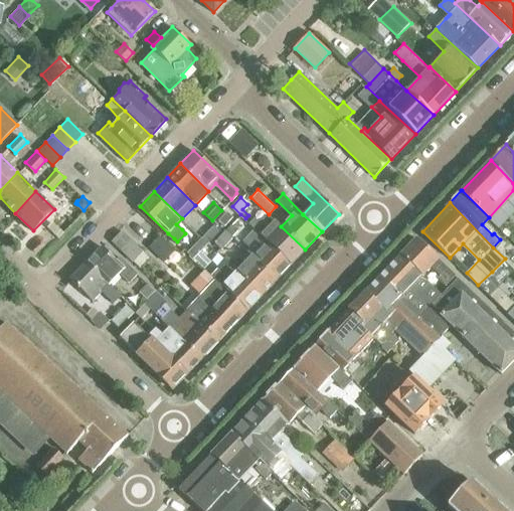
[(219,218),(225,224),(233,215),(227,209),(219,218)]
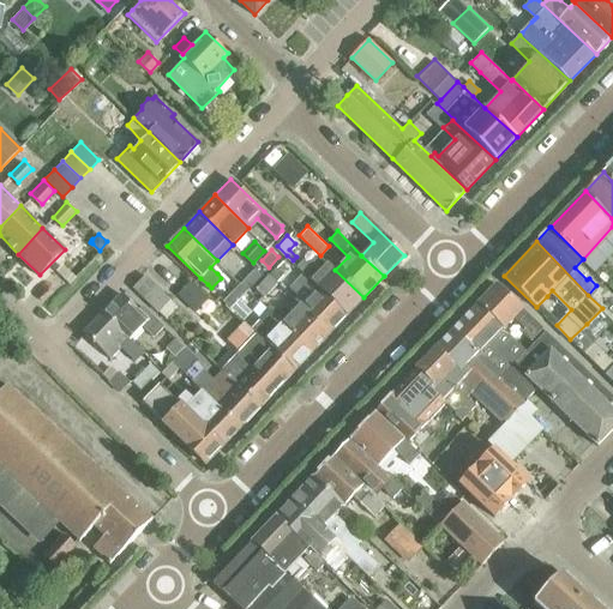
[(304,271),(348,314),(364,297),(335,270),(326,263),(319,270),(305,255),(296,264),(304,271)]
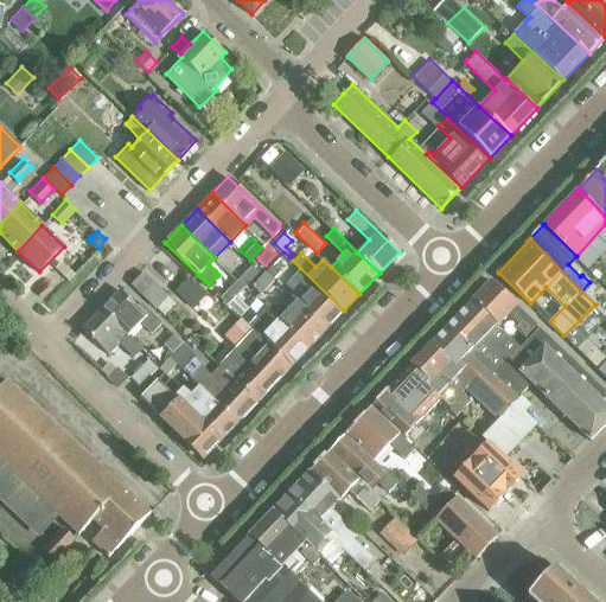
[(253,262),(236,279),(244,287),(260,269),(253,262)]
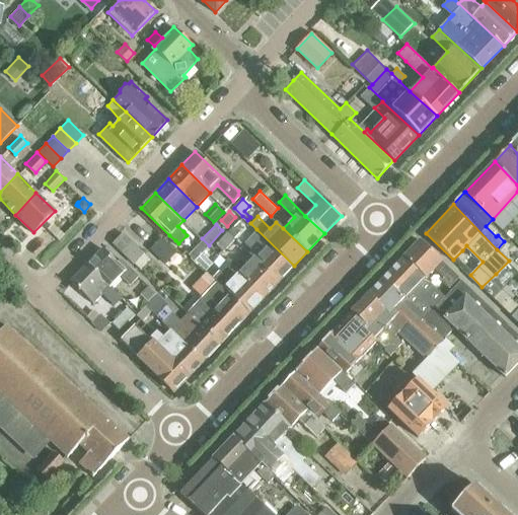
[(233,225),(228,231),(234,236),(239,231),(233,225)]
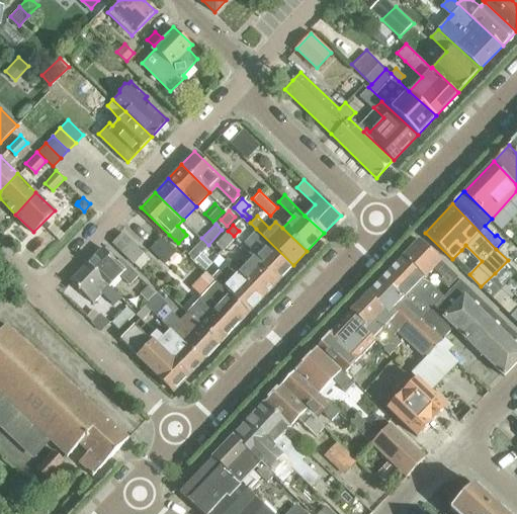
[(253,256),(278,280),(293,265),(256,229),(245,240),(252,248),(248,251),(253,256)]
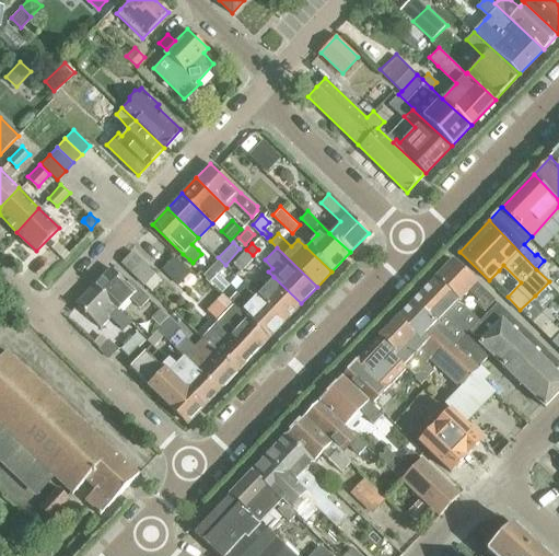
[(156,271),(132,248),(121,261),(144,284),(156,271)]
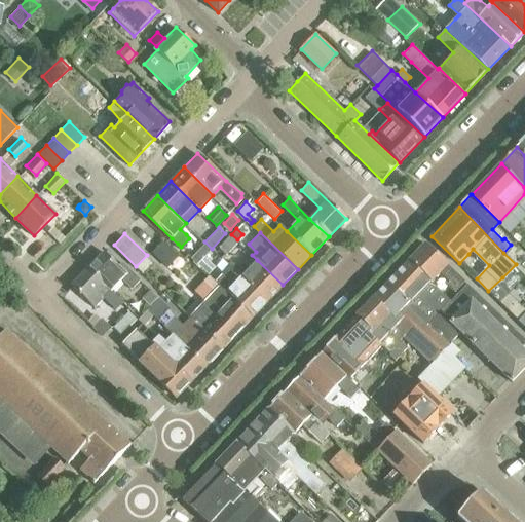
[(219,246),(226,253),(237,240),(237,239),(231,234),(230,233),(219,246)]
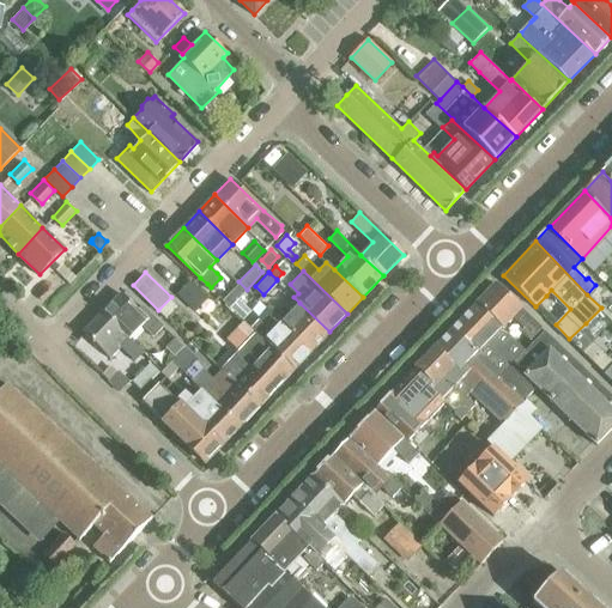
[(177,292),(195,309),(208,296),(191,278),(177,292)]
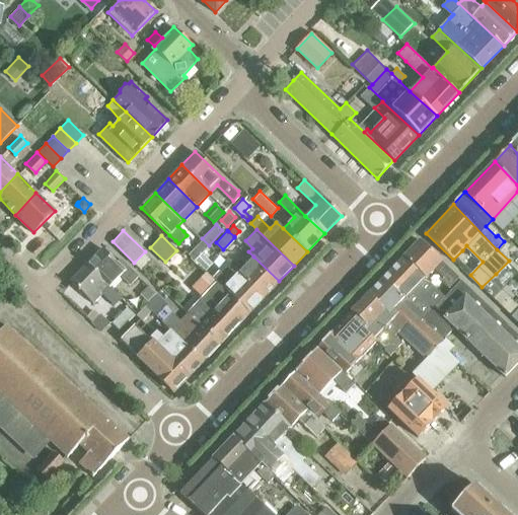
[(197,243),(188,252),(195,260),(203,251),(209,245),(202,238),(197,243)]
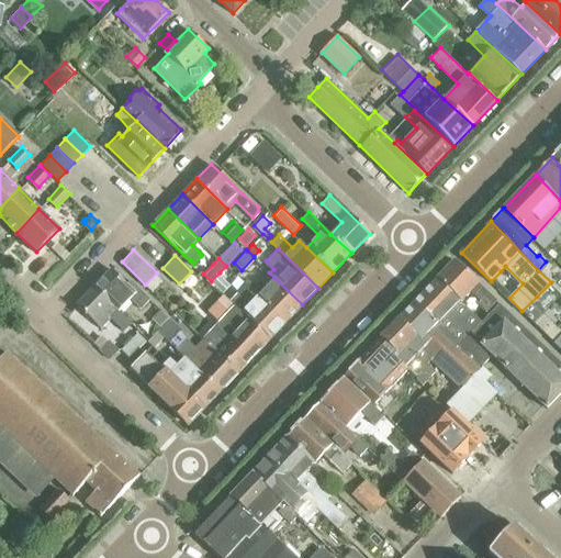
[(437,276),(460,298),(466,292),(484,311),(497,300),(453,258),(437,276)]
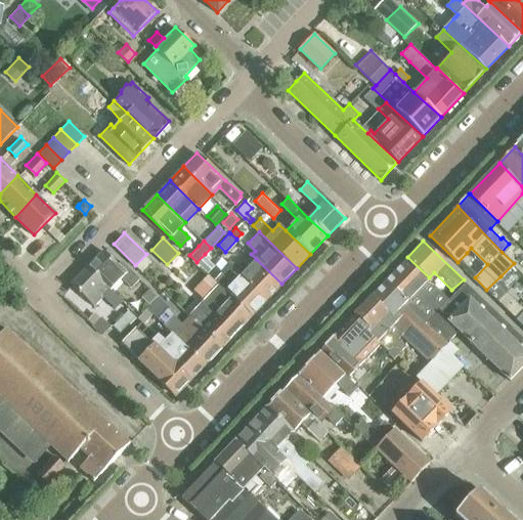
[(103,250),(88,266),(111,288),(120,278),(120,276),(131,287),(140,277),(122,259),(118,263),(103,250)]
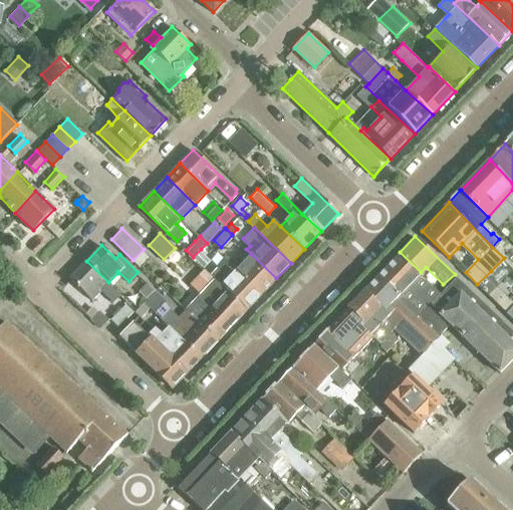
[(201,249),(193,257),(201,265),(203,267),(211,259),(209,256),(201,249)]
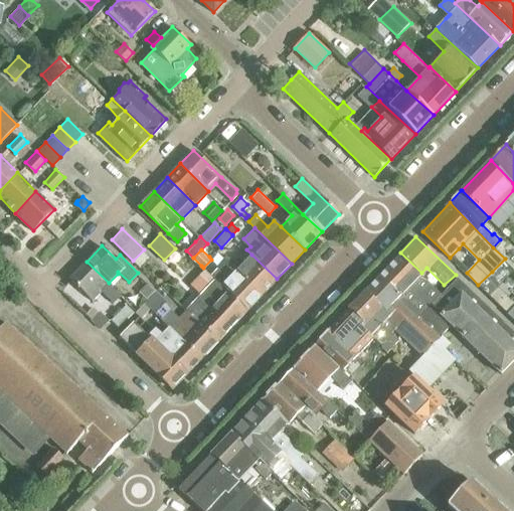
[(400,252),(379,276),(421,314),(442,292),(421,273),(400,252)]
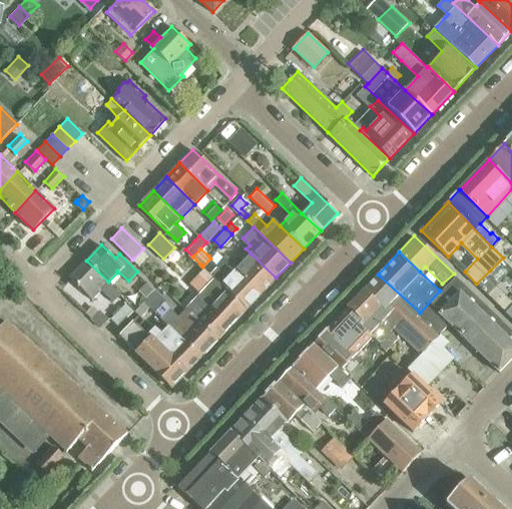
[(236,269),(262,293),(276,278),(250,253),(244,261),(237,256),(233,259),(229,256),(226,259),(237,269),(236,269)]
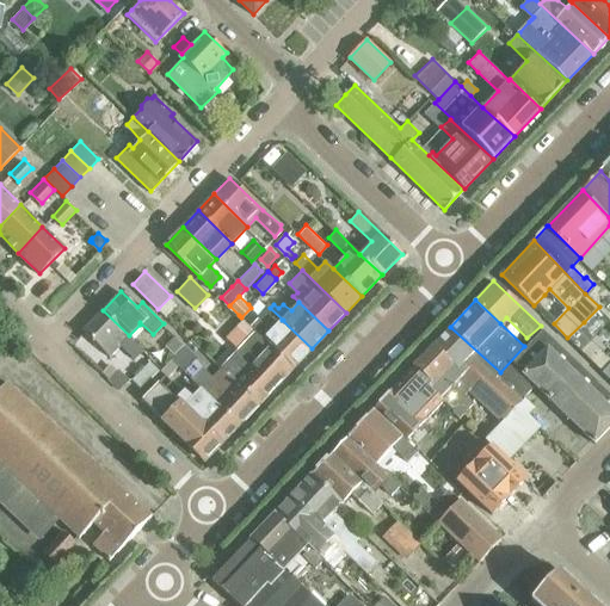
[(103,310),(84,332),(110,356),(121,344),(135,357),(143,348),(129,335),(103,310)]
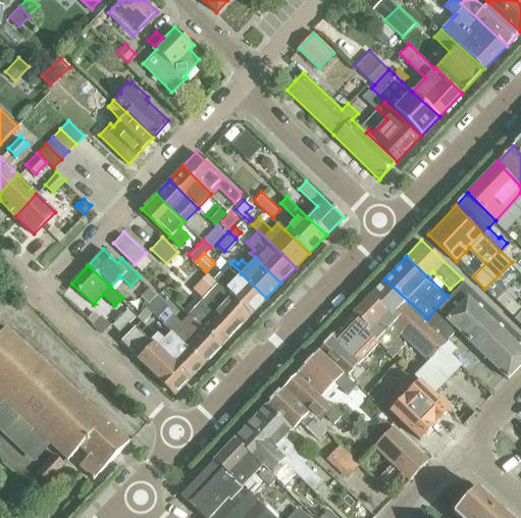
[(220,271),(213,277),(251,314),(266,298),(241,273),(235,267),(226,276),(220,271)]
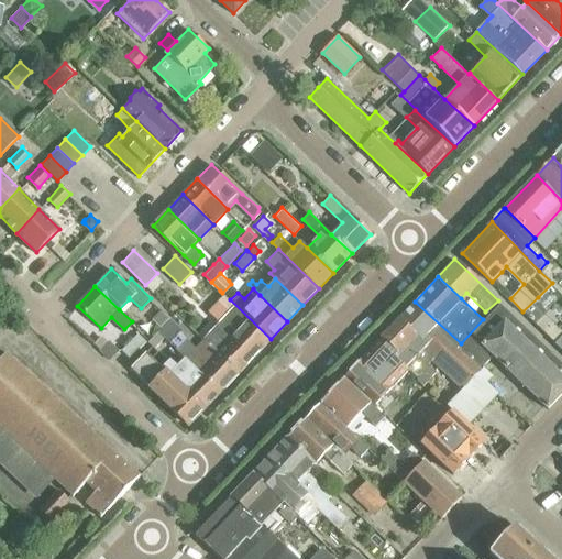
[(202,338),(239,372),(271,339),(230,299),(224,294),(210,308),(221,318),(202,338)]
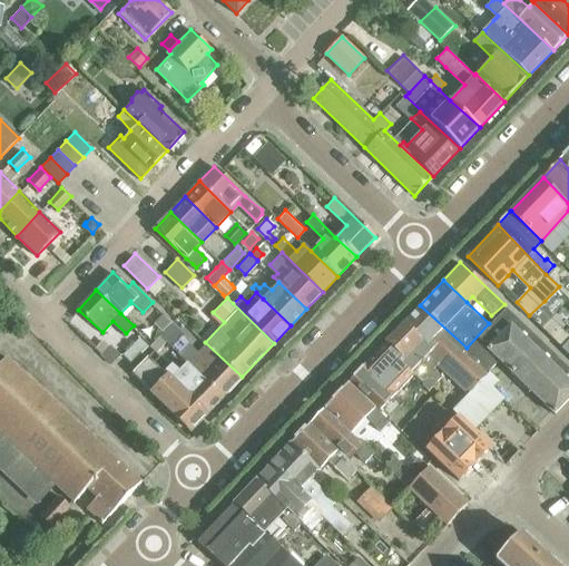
[(420,305),(385,340),(403,357),(402,360),(414,371),(431,388),(443,374),(435,367),(440,361),(470,390),(453,408),(474,429),(504,397),(493,386),(500,380),(489,370),(467,348),(420,305)]
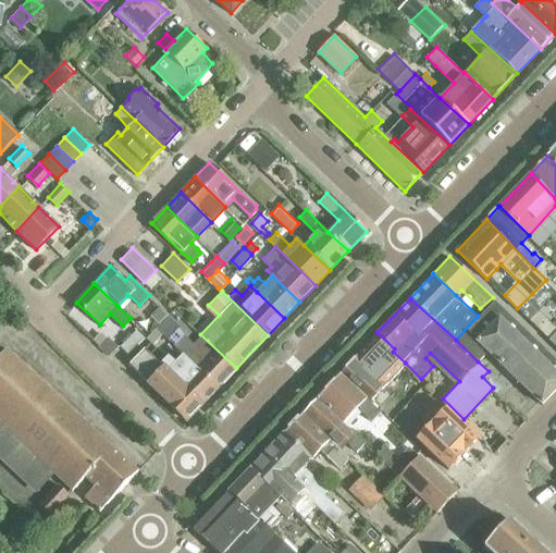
[(478,316),(456,340),(478,361),(487,351),(541,403),(555,386),(555,357),(495,299),(478,316)]
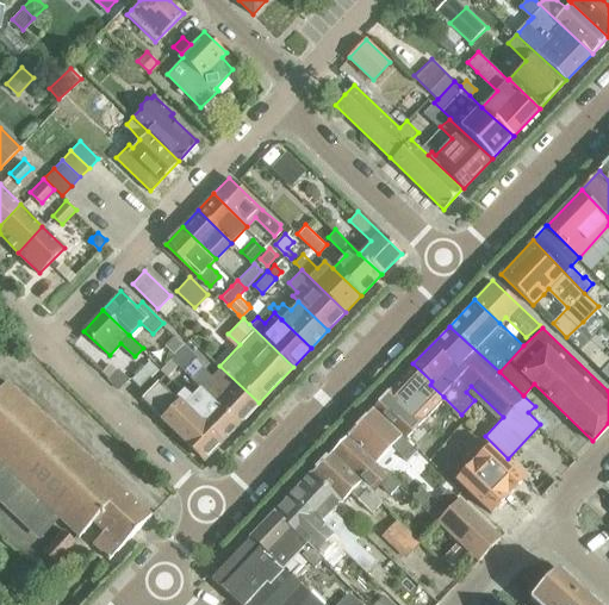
[(165,344),(175,354),(185,343),(175,334),(165,344)]
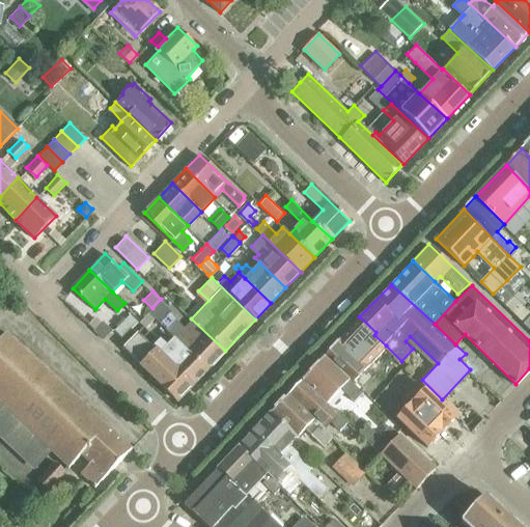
[(149,310),(175,335),(208,368),(225,351),(191,319),(185,325),(175,316),(171,312),(173,310),(161,299),(152,308),(149,310)]
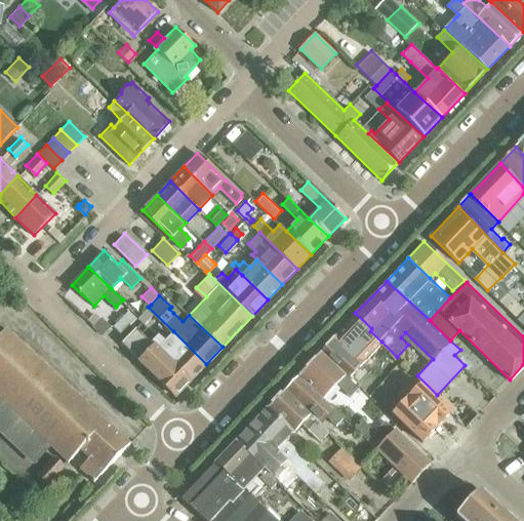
[(138,317),(145,322),(153,313),(147,308),(138,317)]
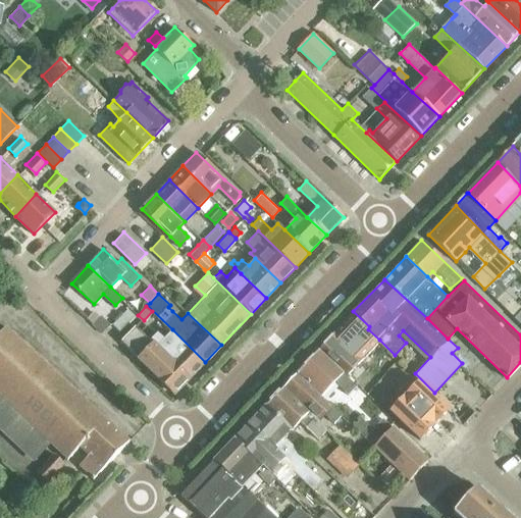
[(112,322),(120,330),(136,315),(128,307),(112,322)]
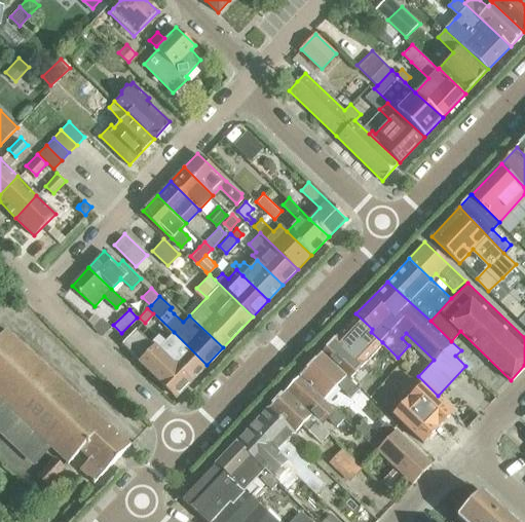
[(355,313),(323,348),(351,375),(371,355),(382,342),(371,332),(372,329),(355,313)]
